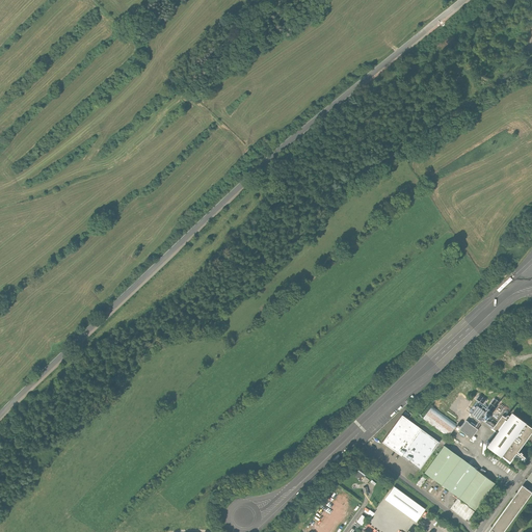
[(431,407),(423,419),(448,436),(456,425),(431,407)]
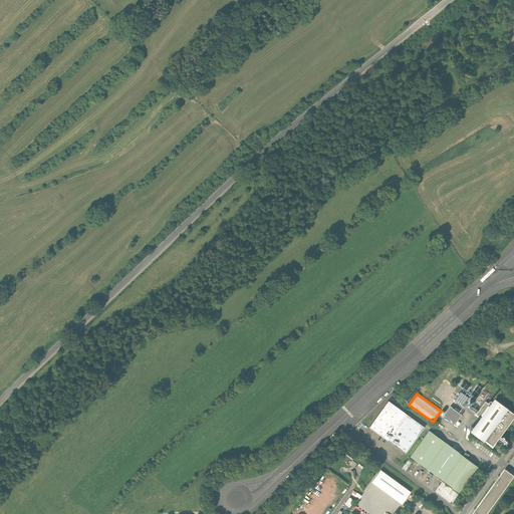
[(482,419),(472,432),(493,447),(500,438),(507,443),(508,441),(501,437),(513,419),(513,413),(498,402),(496,400),(491,406),(486,402),(476,415),(482,419)]
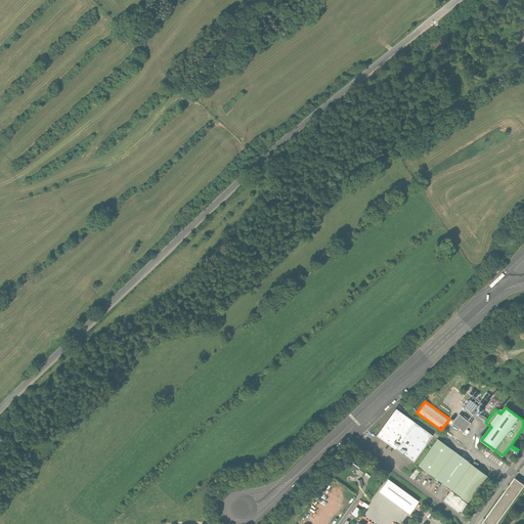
[(396,409),(377,435),(413,464),(432,436),(396,409)]
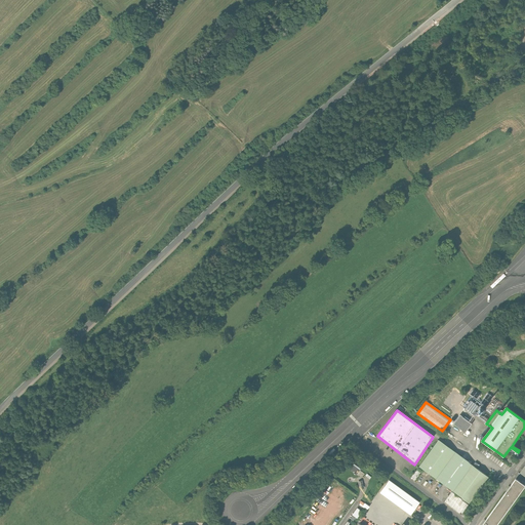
[(459,415),(453,425),(466,433),(472,423),(459,415)]
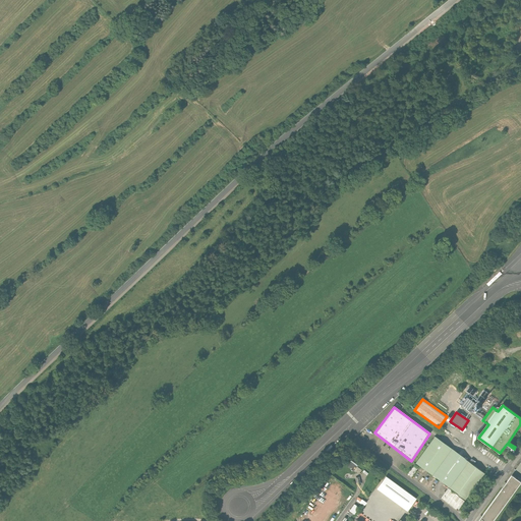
[(415,463),(466,500),(485,473),(476,467),(460,455),(447,446),(435,437),(415,463)]
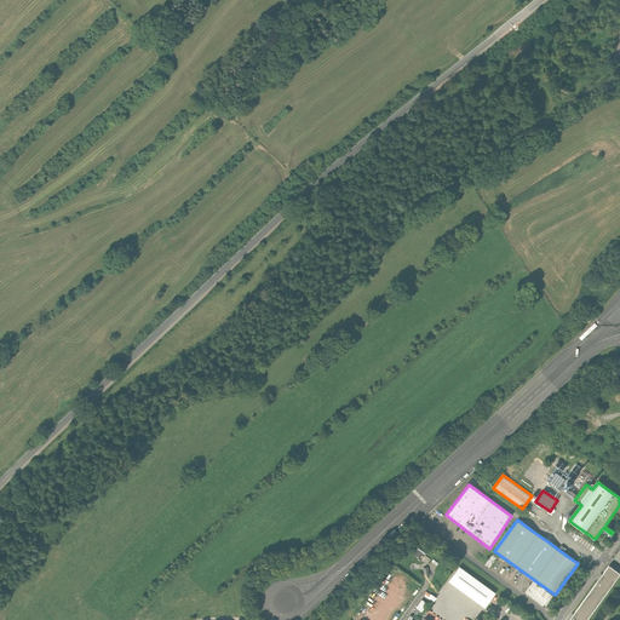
[(414,551),(412,555),(423,563),(424,561),(428,563),(429,561),(430,560),(424,555),(425,554),(415,546),(413,551),(414,551)]
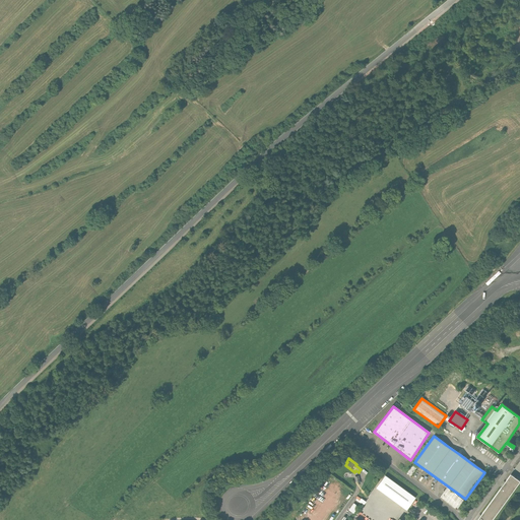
[(519,480),(511,474),(477,519),(492,519),(519,481),(519,480)]
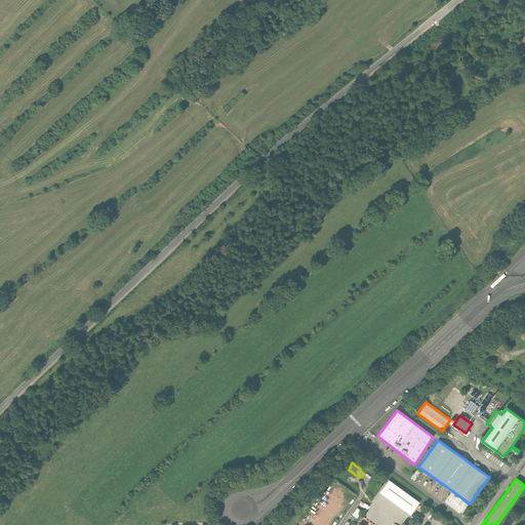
[(379,492),(410,515),(419,502),(389,480),(379,492)]
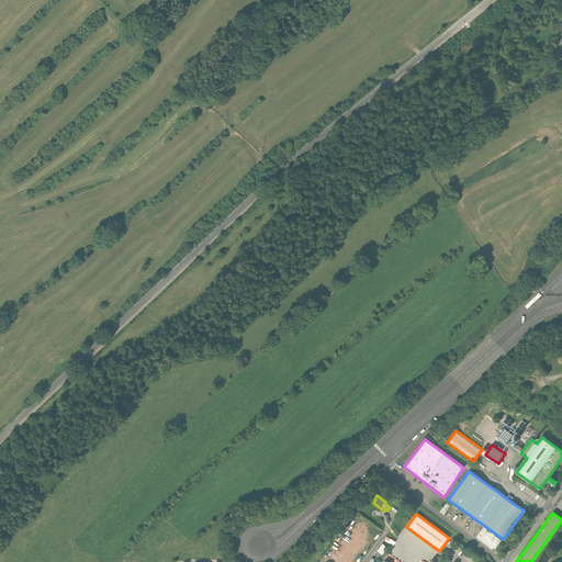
[(502,540),(483,527),(475,538),(494,551),(502,540)]
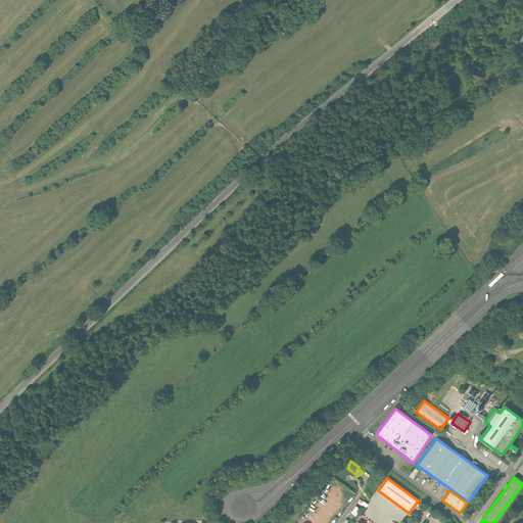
[(355,506),(350,513),(355,516),(361,509),(355,506)]
